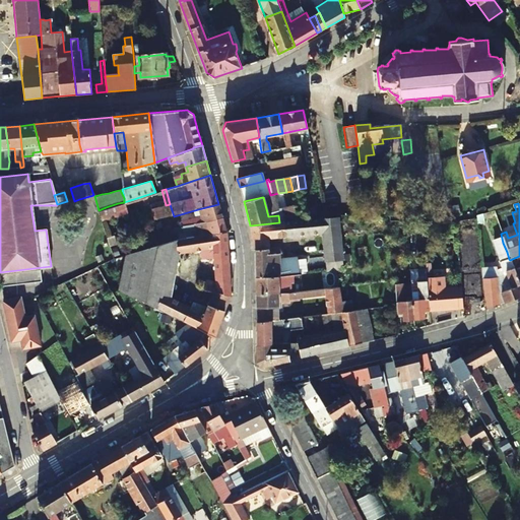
[(222,218),(218,204),(198,209),(201,217),(190,220),(191,226),(222,218)]
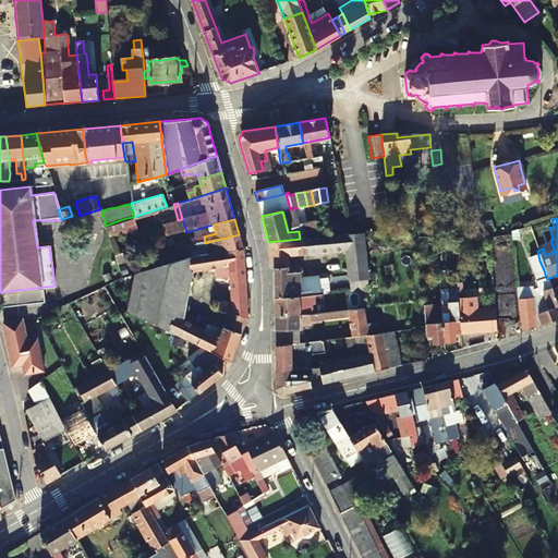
[(340,221),(331,222),(334,235),(342,234),(340,221)]
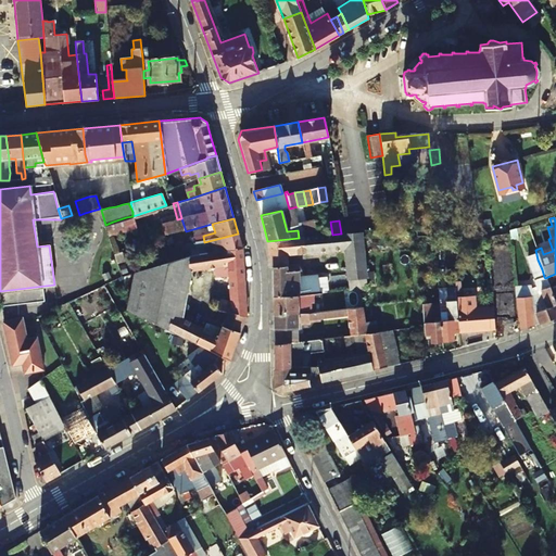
[(528,226),(509,231),(510,240),(531,234),(528,226)]
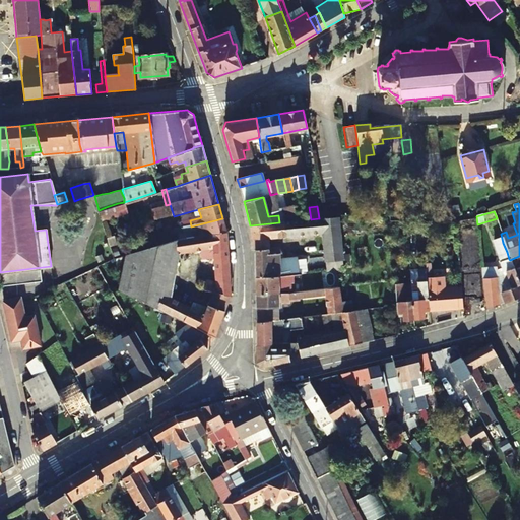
[(278,214),(278,215),(279,222),(294,221),(293,212),(278,214)]
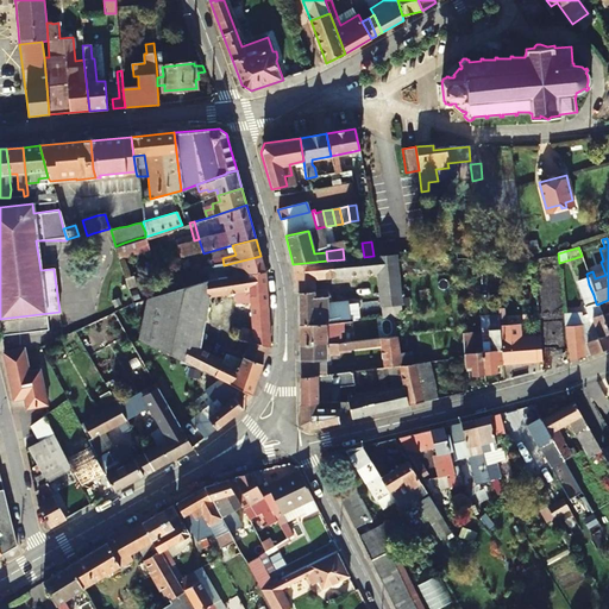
[(382,307),(401,305),(393,253),(380,255),(374,256),(364,257),(344,259),(327,261),(293,264),(296,278),(311,277),(377,272),(381,299),(377,300),(378,307),(382,307)]
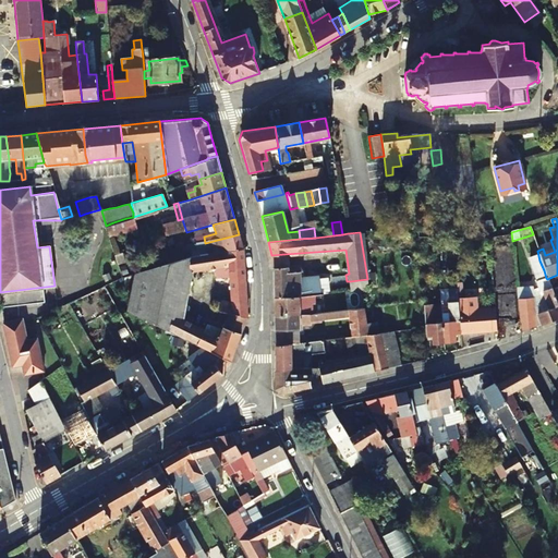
[(208,249),(210,256),(242,249),(239,234),(205,243),(195,245),(197,251),(208,249)]
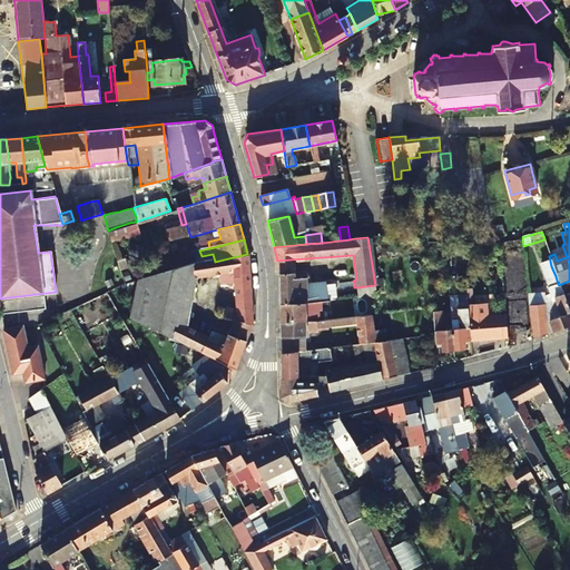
[(128,316),(202,353),(207,341),(206,340),(207,337),(177,322),(185,291),(187,282),(193,281),(225,274),(234,272),(234,278),(236,310),(223,307),(222,320),(233,321),(252,324),(247,254),(215,262),(138,278),(128,316)]
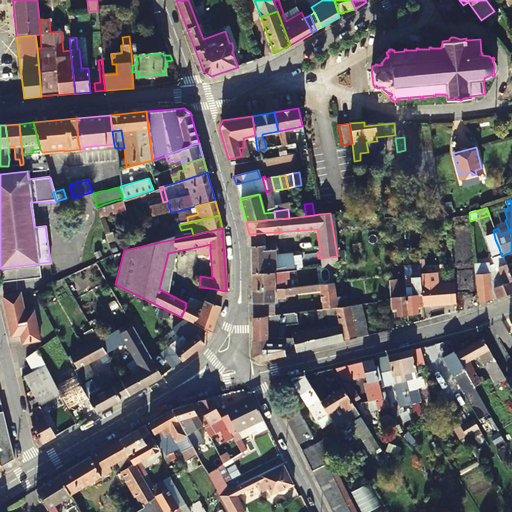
[(250,244),(251,273),(274,271),(273,248),(264,249),(261,233),(249,234),(250,244)]
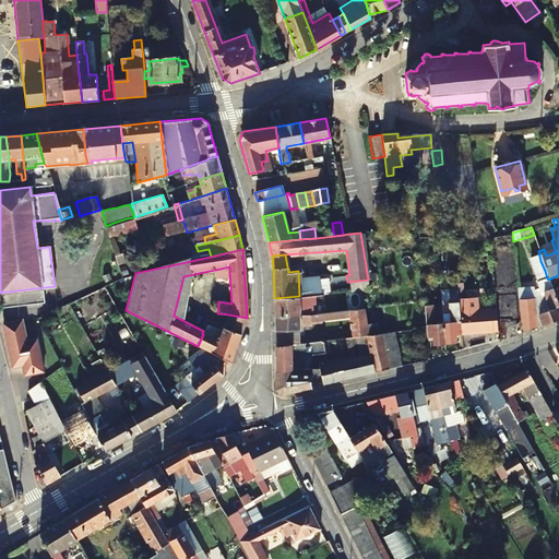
[(183,276),(181,285),(190,283),(189,275),(183,276)]
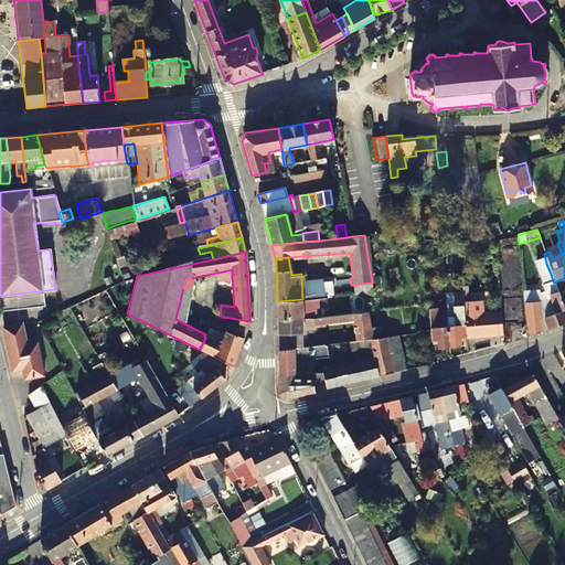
[(523,295),(524,304),(540,302),(543,332),(564,322),(564,311),(563,307),(554,283),(553,281),(543,285),(544,296),(537,297),(536,295),(523,295)]
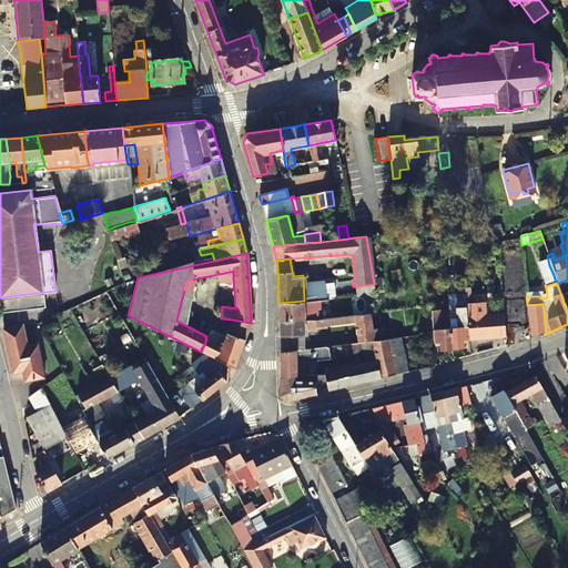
[(374,284),(356,286),(357,295),(375,294),(374,284)]
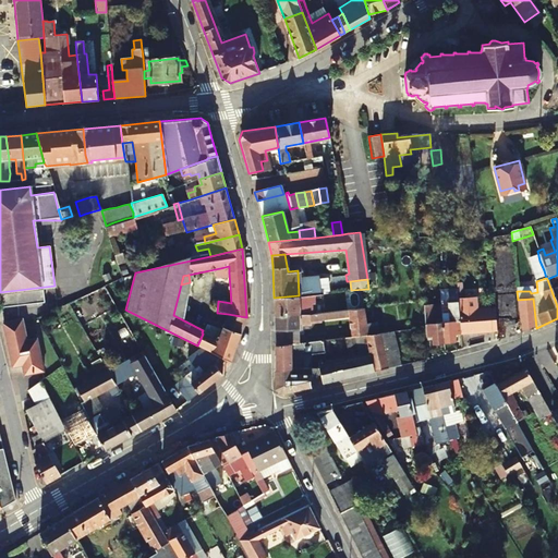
[(275,315),(299,313),(298,302),(311,301),(310,298),(315,296),(315,293),(299,295),(274,298),(275,315)]
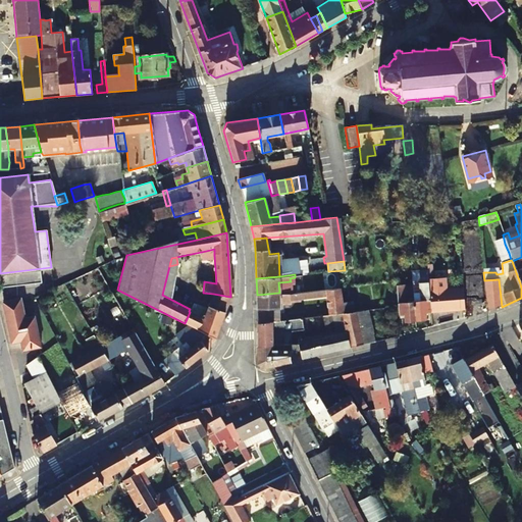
[(421,279),(421,283),(413,284),(414,295),(414,302),(415,321),(425,320),(425,313),(431,313),(431,311),(429,292),(429,278),(421,279)]
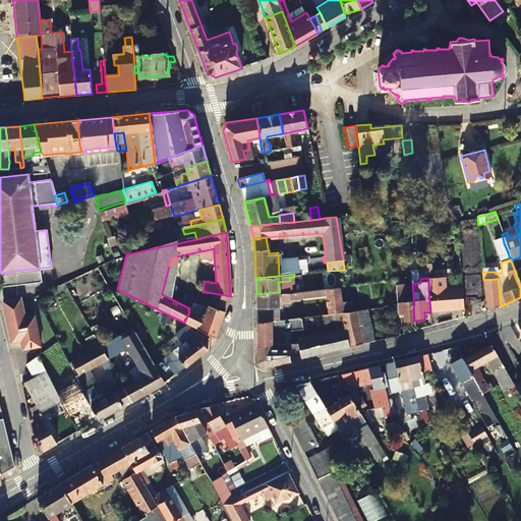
[(498,279),(483,280),(485,311),(501,306),(498,279)]
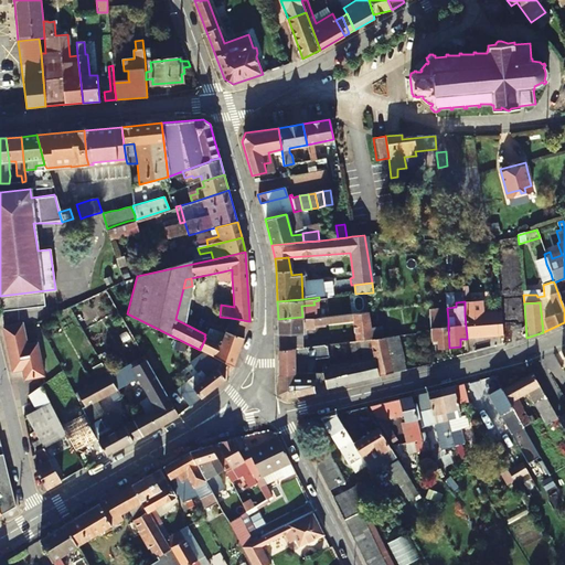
[(440,327),(439,319),(448,319),(447,308),(437,309),(436,304),(429,305),(429,306),(430,332),(432,341),(437,341),(437,349),(449,348),(448,327),(440,327)]
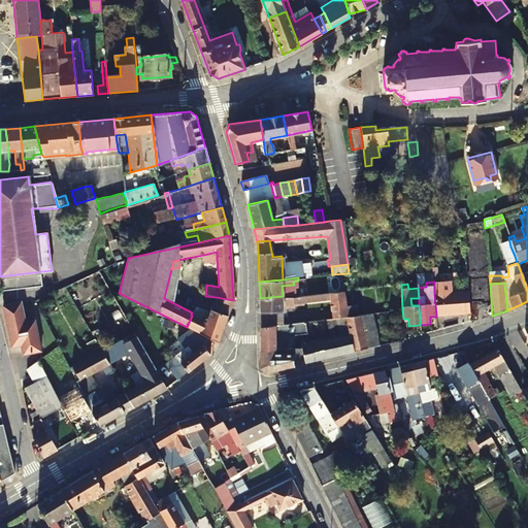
[(343,291),(320,293),(321,300),(331,299),(334,319),(336,318),(348,317),(345,305),(343,291)]
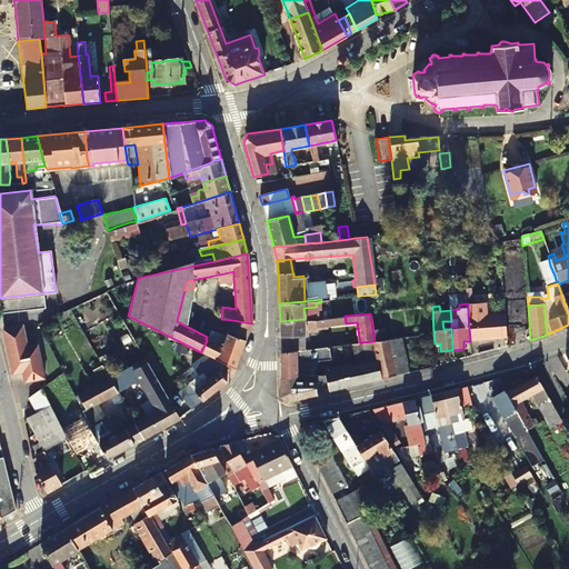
[(470,339),(479,339),(507,338),(506,323),(505,315),(468,318),(470,339)]
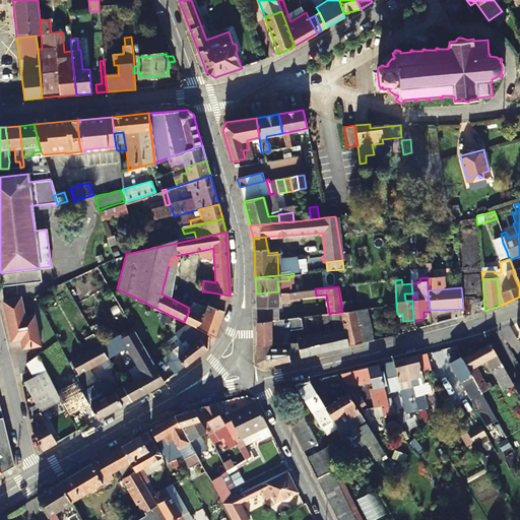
[(297,298),(316,296),(315,288),(297,290),(297,298)]
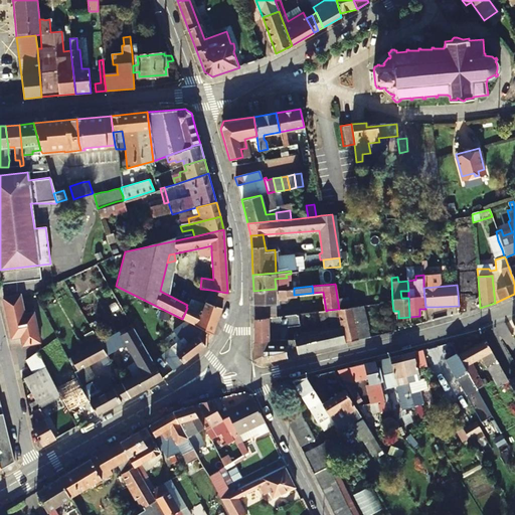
[(284,296),(294,295),(294,288),(276,289),(253,291),(253,305),(275,305),(276,304),(276,297),(284,297),(284,296)]
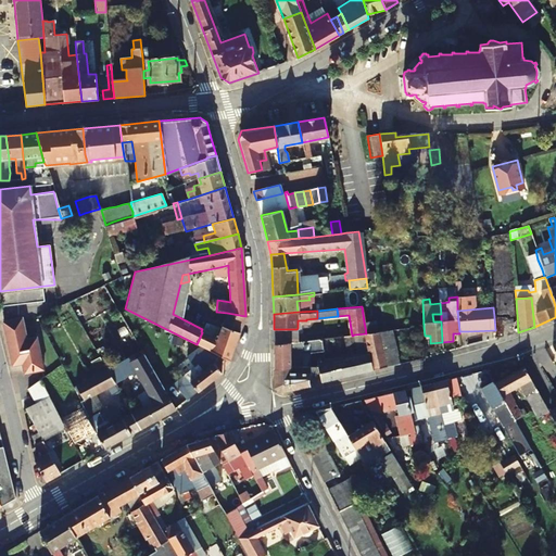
[(216,339),(202,332),(197,344),(200,345),(209,350),(214,352),(230,359),(245,316),(227,313),(216,339)]
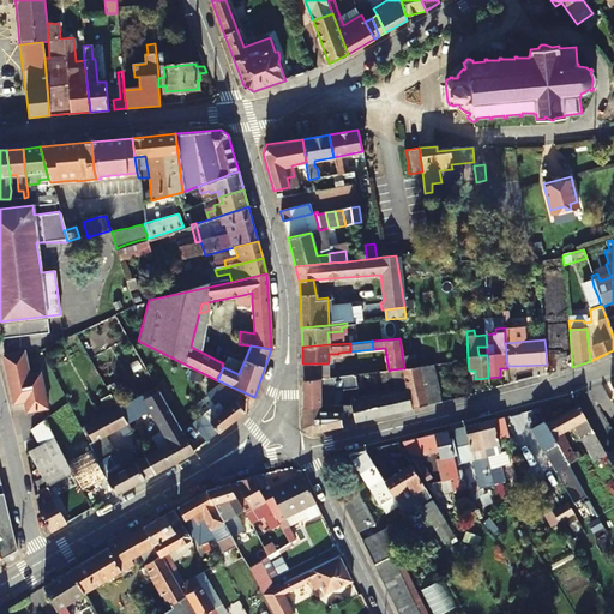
[(569,367),(566,347),(546,349),(547,365),(548,369),(569,367)]
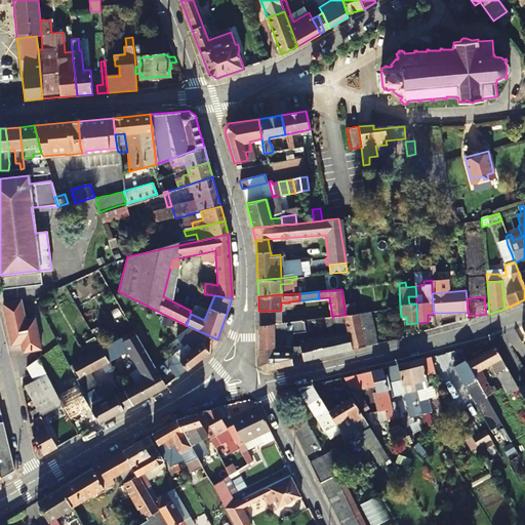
[(27,320),(23,305),(22,300),(2,304),(10,347),(21,345),(23,354),(41,349),(34,319),(27,320)]
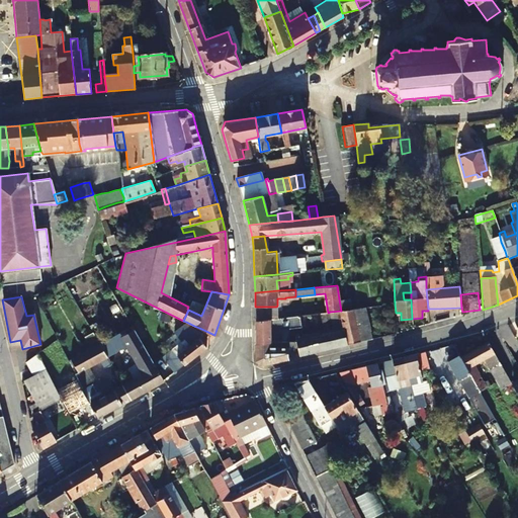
[(350,298),(339,299),(341,311),(352,310),(350,298)]
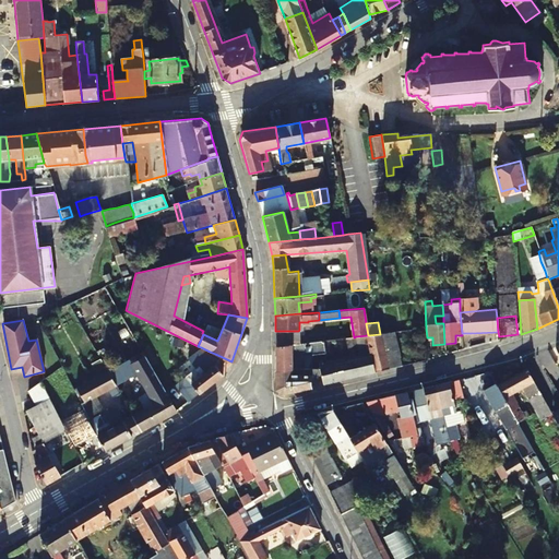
[(299,343),(298,331),(275,331),(275,346),(299,343)]
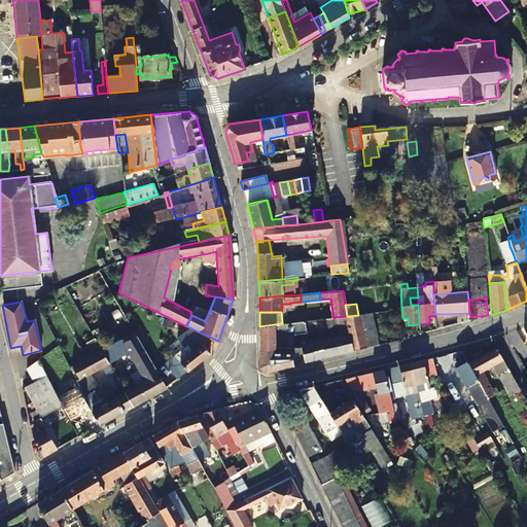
[(373,313),(360,315),(366,348),(378,346),(373,313)]
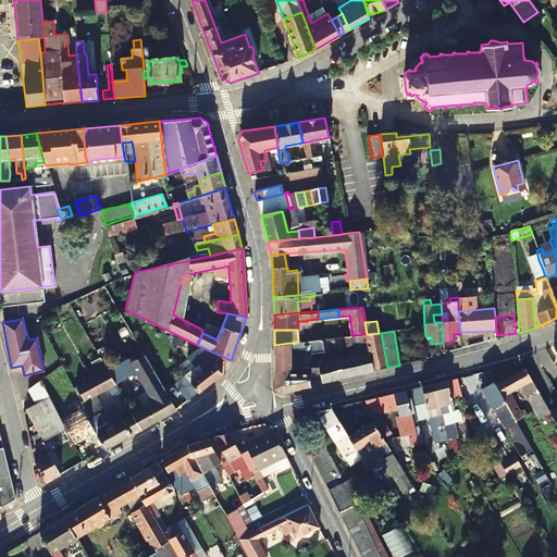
[(379,333),(367,334),(370,353),(373,371),(387,368),(381,333),(379,333)]
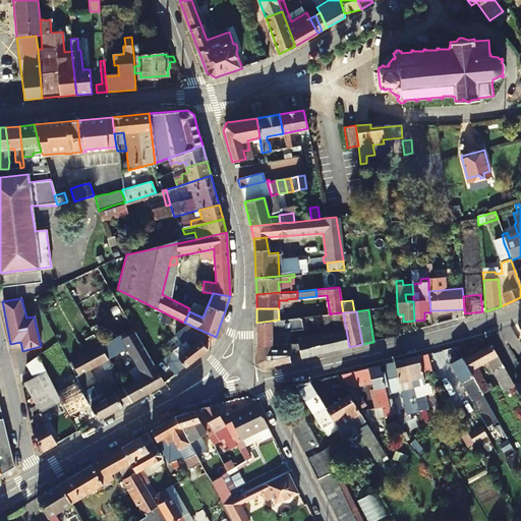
[(336,333),(346,330),(343,312),(332,313),(336,333)]
